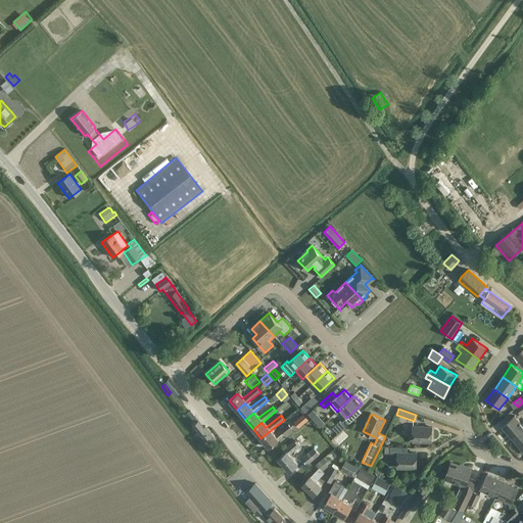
[(304,415),(294,422),(298,428),(310,420),(304,415)]
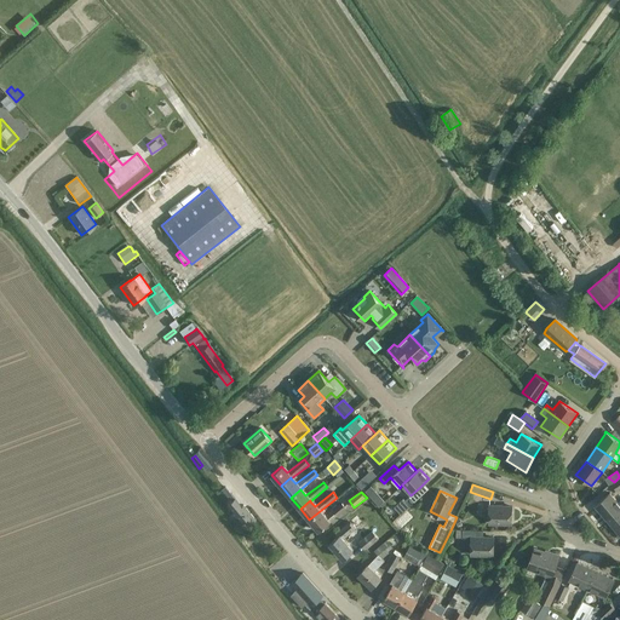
[(595,505),(608,521),(619,510),(619,506),(609,493),(595,505)]
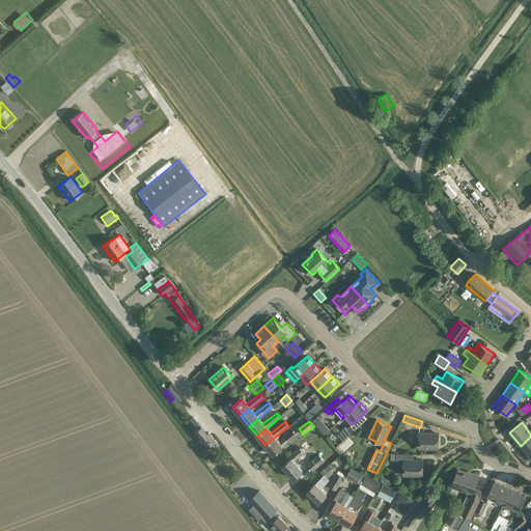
[(351,425),(346,428),(345,427),(338,435),(343,441),(355,429),(351,425)]
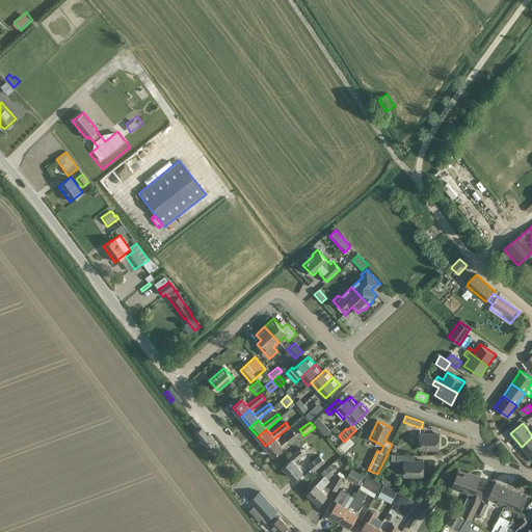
[(197,430),(194,432),(201,441),(204,446),(207,444),(212,451),(219,446),(209,433),(208,434),(202,427),(201,427),(197,430)]
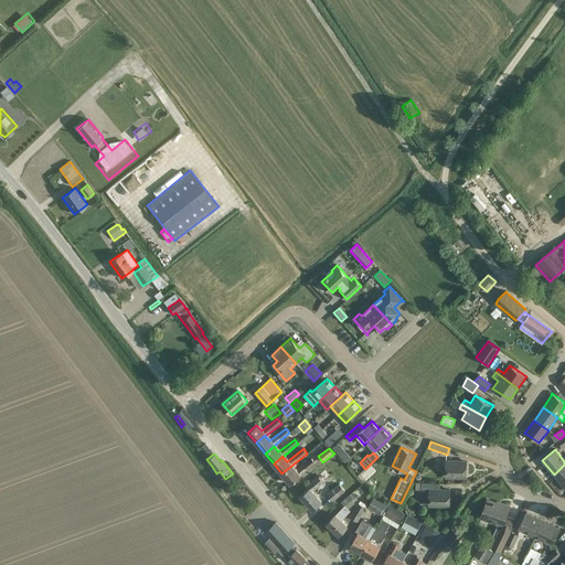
[(291,466),(281,473),(290,484),(316,464),(311,458),(296,472),(291,466)]
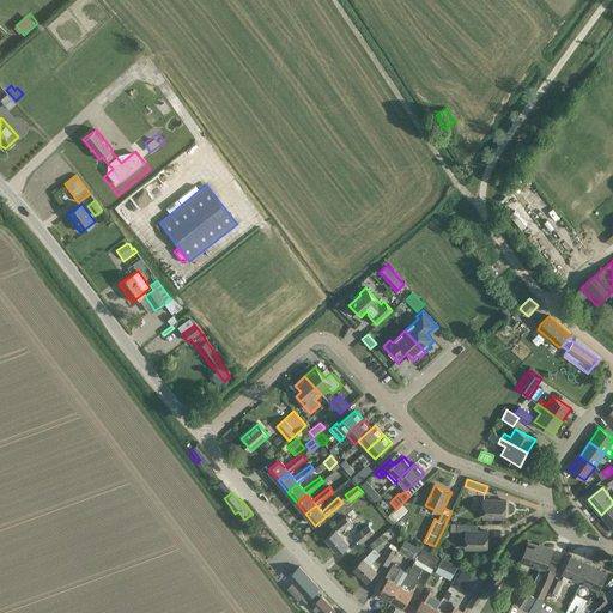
[(507,501),(484,501),(483,517),(507,517),(507,501)]
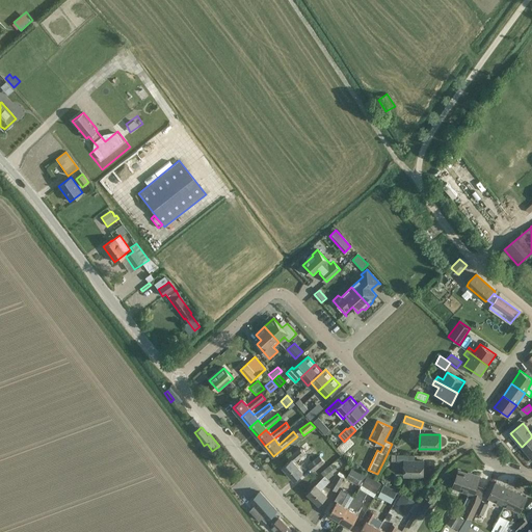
[(531,458),(531,437),(522,447),(531,458)]
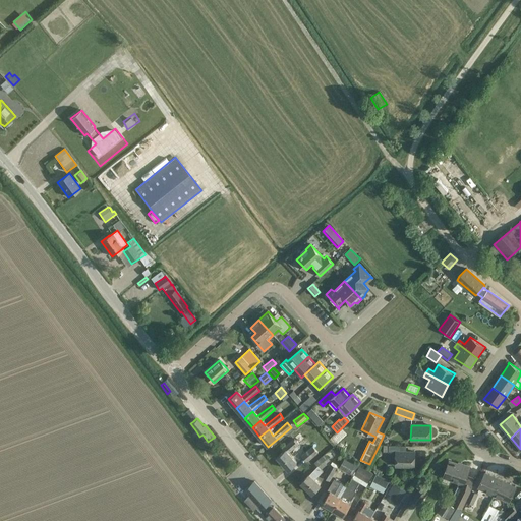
[(295,438),(299,443),(303,439),(299,433),(295,438)]
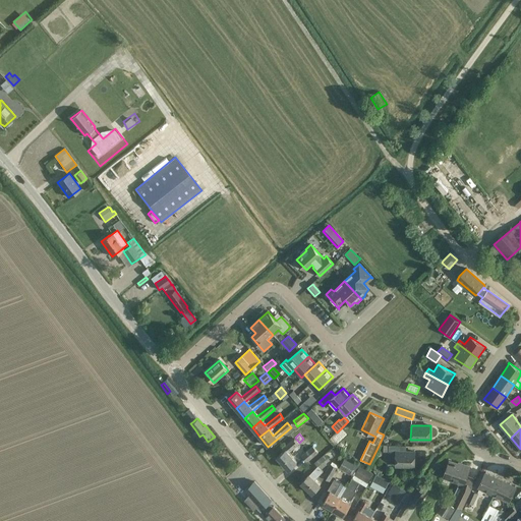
[(288,469),(295,463),(288,454),(296,447),(291,441),(282,449),(284,451),(277,457),(288,469)]
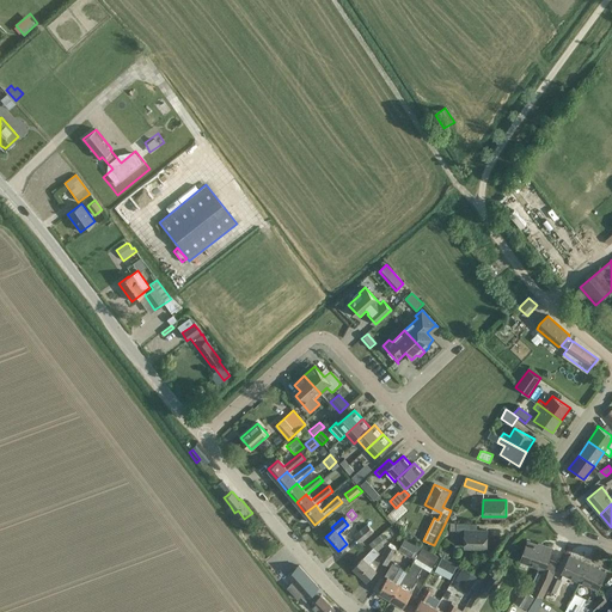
[(457,531),(458,531),(458,533),(459,536),(460,537),(461,538),(465,538),(464,548),(488,549),(488,531),(471,531),(471,524),(457,524),(457,531)]
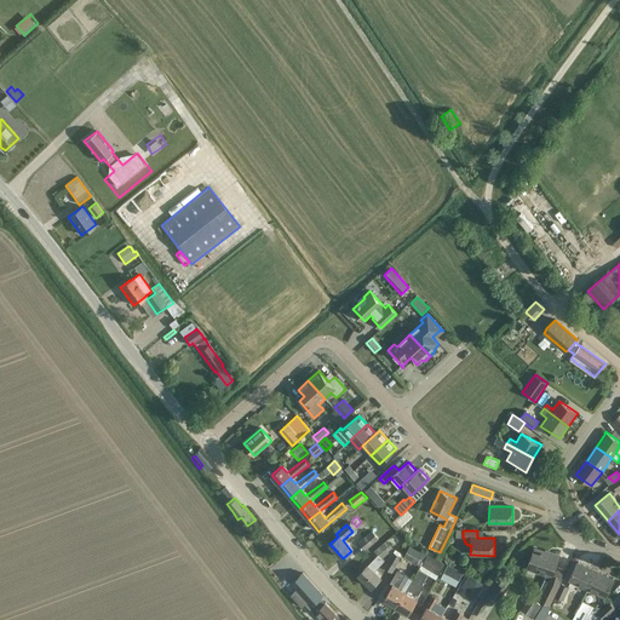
[(378,539),(372,532),(357,544),(363,551),(378,539)]
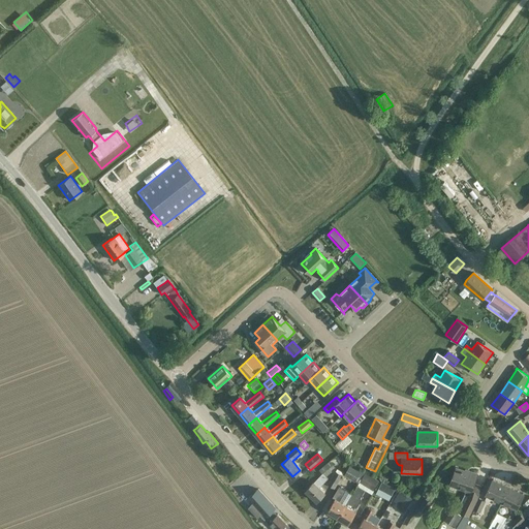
[(314,481),(313,483),(306,491),(317,501),(325,492),(320,486),(328,478),(327,477),(332,471),(331,470),(335,467),(330,462),(319,471),(322,474),(314,483),(314,481)]
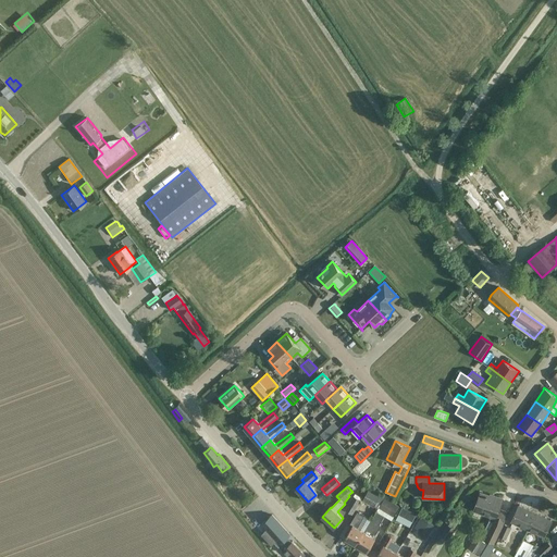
[(368,491),(362,500),(374,507),(380,497),(368,491)]
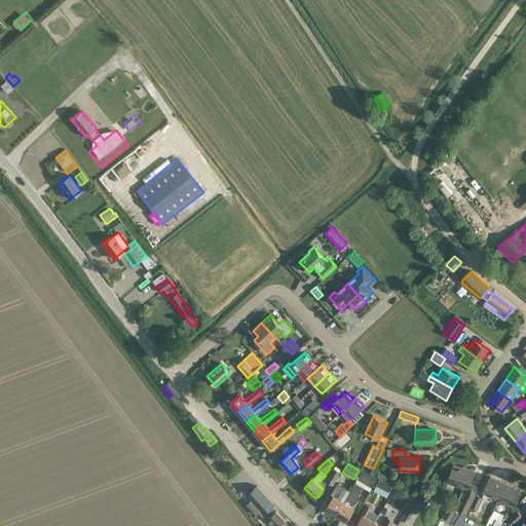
[(466,494),(462,502),(458,510),(466,514),(471,506),(474,499),(473,499),(479,484),(472,481),(475,472),(467,470),(467,471),(453,465),(448,482),(467,489),(466,494)]
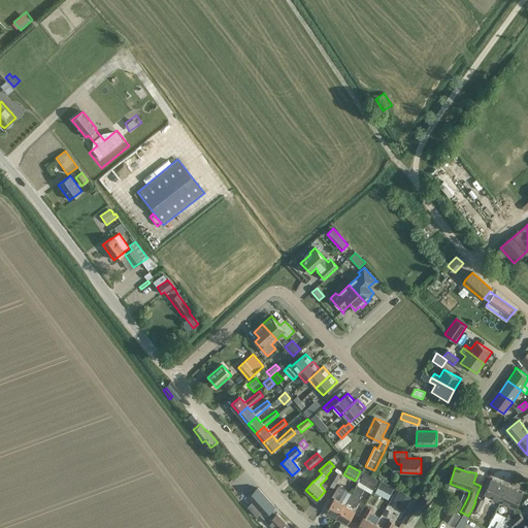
[(336,468),(334,470),(326,485),(333,489),(341,474),(343,472),(336,468)]
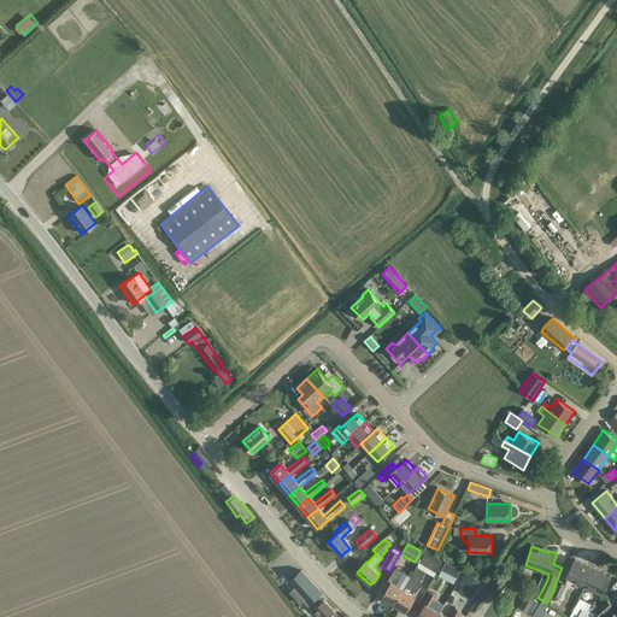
[(421,564),(435,573),(441,562),(427,553),(421,564)]
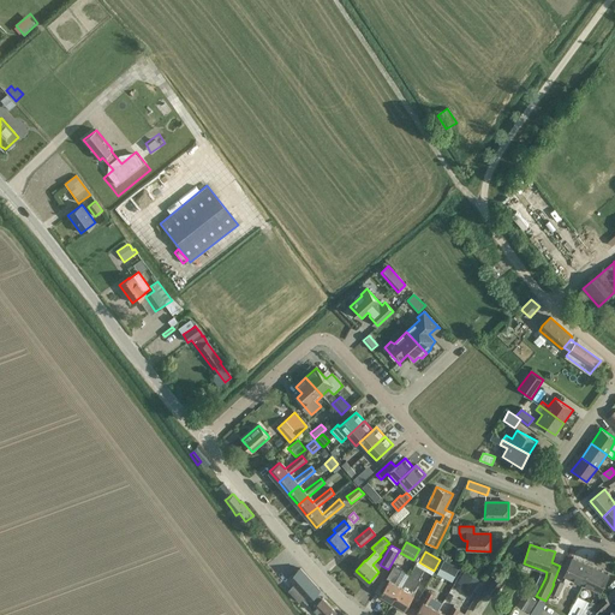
[(573,557),(568,568),(565,577),(583,585),(591,566),(573,557)]
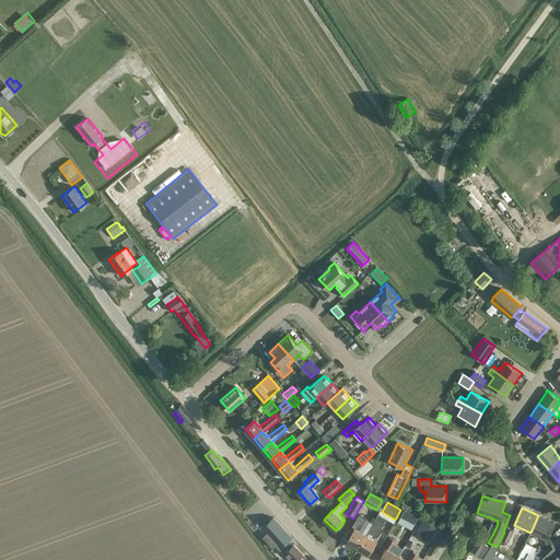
[(405,510),(397,523),(411,531),(419,517),(405,510)]
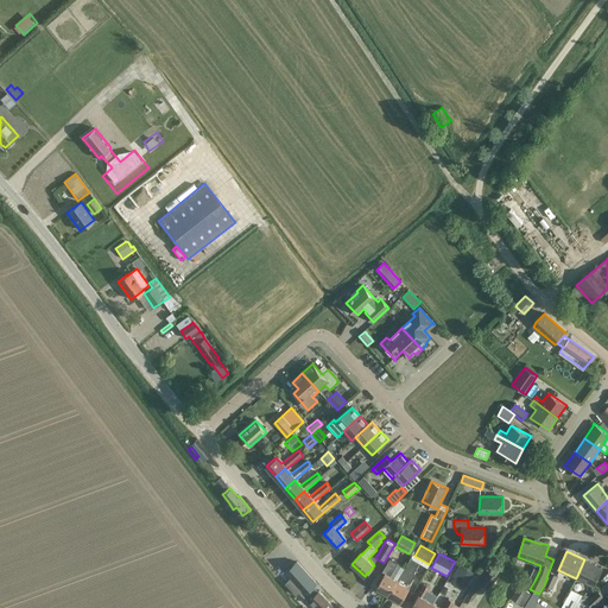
[(397,581),(388,595),(401,602),(407,591),(410,588),(405,586),(407,582),(410,583),(416,574),(413,572),(419,563),(417,562),(411,558),(410,558),(404,568),(397,581)]
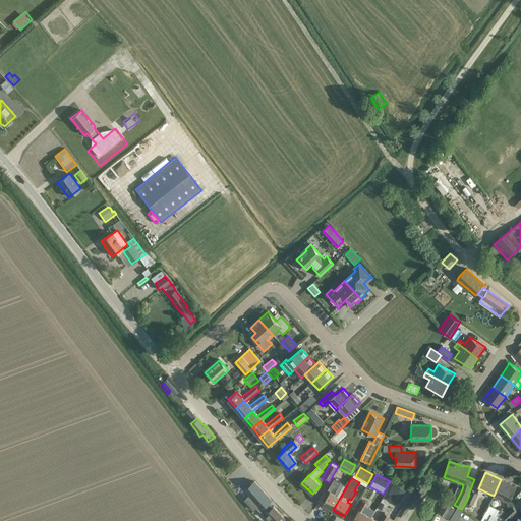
[(340,498),(334,494),(341,483),(334,479),(328,490),(330,491),(323,503),(333,510),(340,498)]
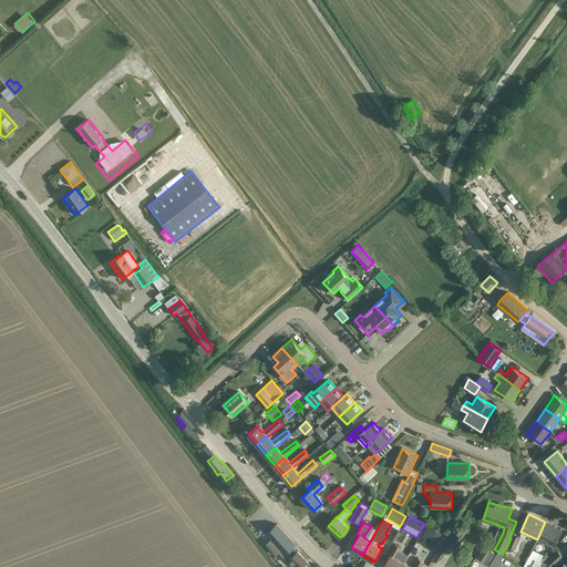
[(545,522),(537,539),(554,547),(562,529),(545,522)]
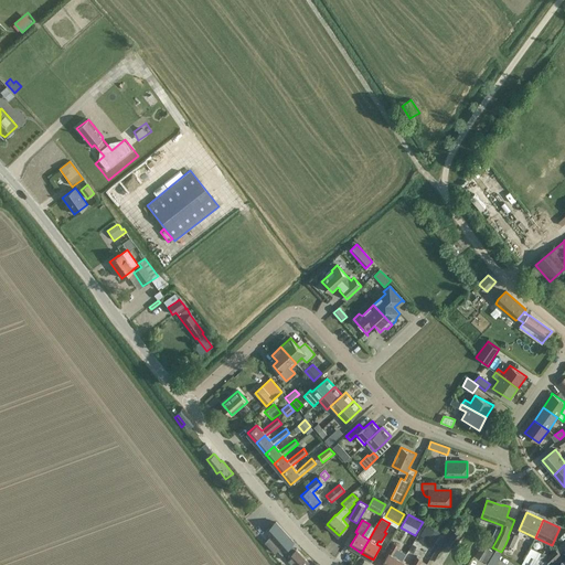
[(279,551),(292,564),(311,564),(297,548),(295,551),(290,545),(294,542),(276,523),(266,532),(270,537),(265,542),(276,553),(280,548),(281,550),(279,551)]
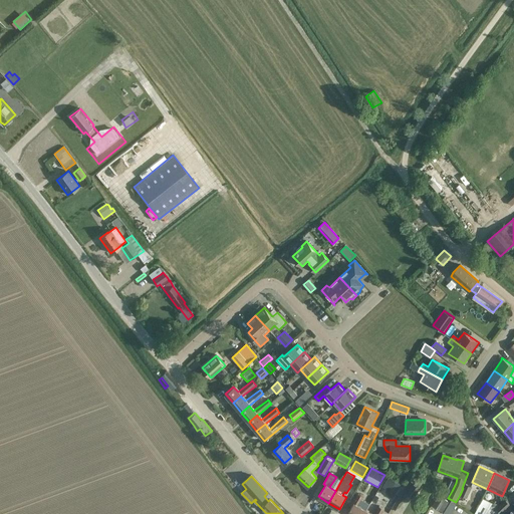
[(389,477),(382,487),(384,489),(382,492),(393,498),(401,485),(389,477)]
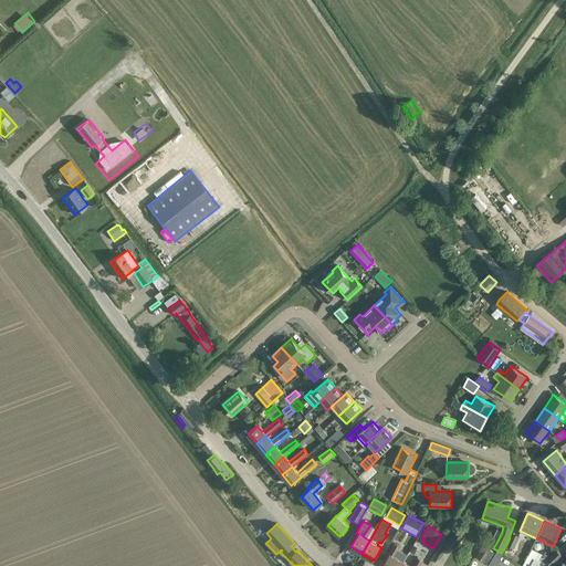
[(456,548),(464,535),(457,530),(448,544),(456,548)]
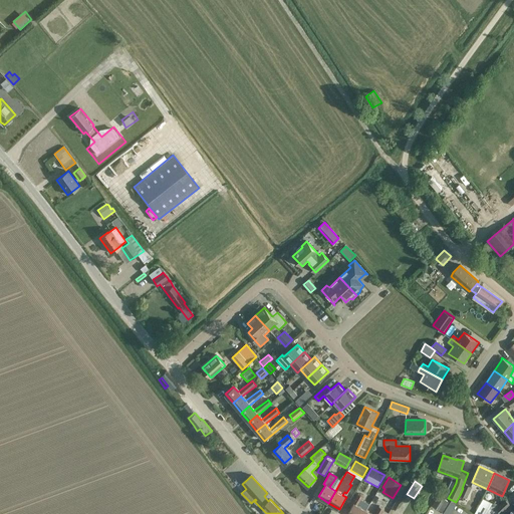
[(463,488),(460,495),(466,498),(471,488),(465,485),(463,488)]
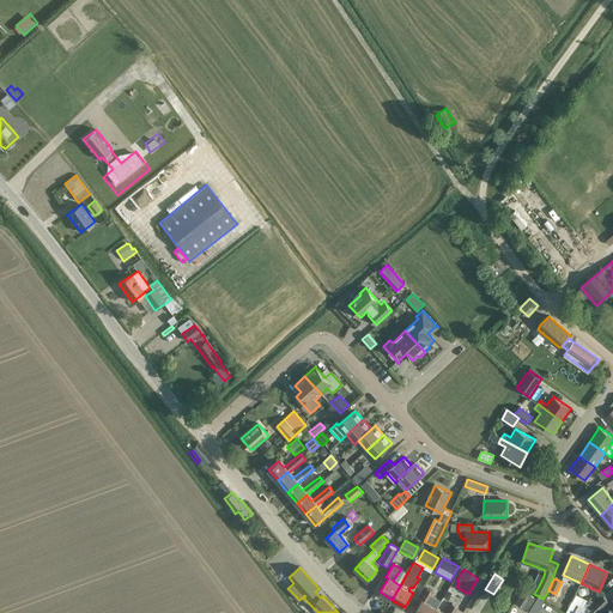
[(434,594),(426,590),(420,599),(423,600),(414,612),(434,612),(437,608),(428,602),(434,594)]
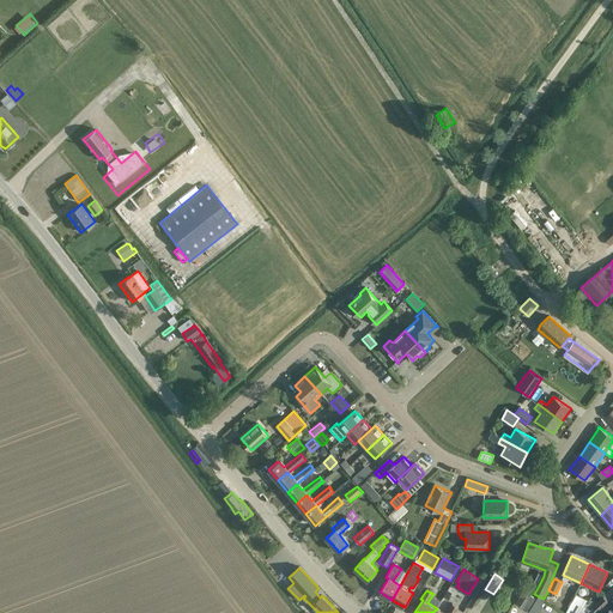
[(523,592),(515,604),(523,610),(523,608),(526,605),(530,596),(523,592)]
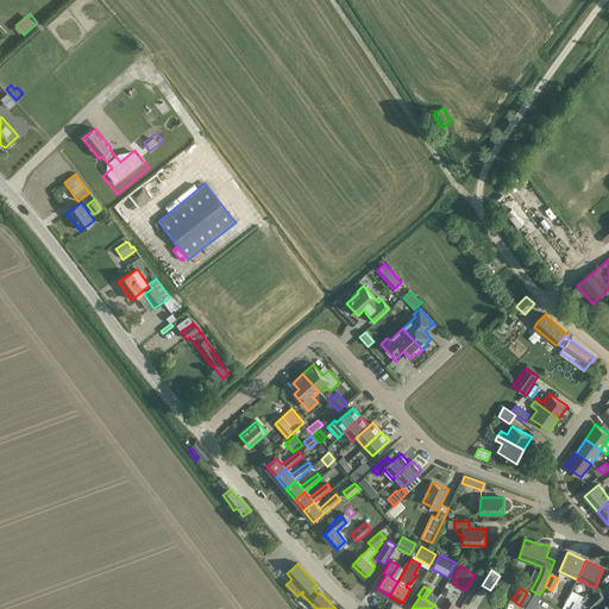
[(540,597),(534,594),(529,602),(535,604),(540,597)]
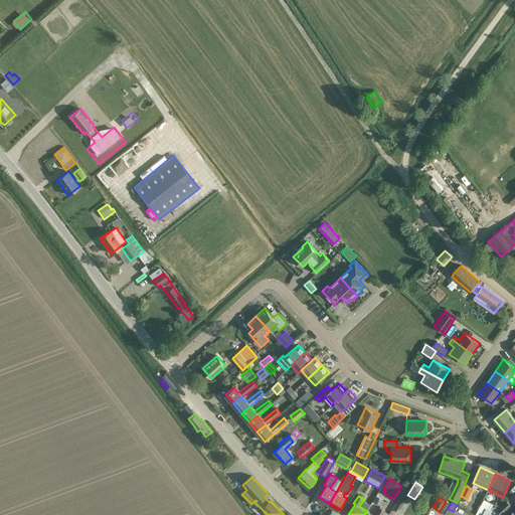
[(505,502),(498,511),(502,514),(510,506),(505,502)]
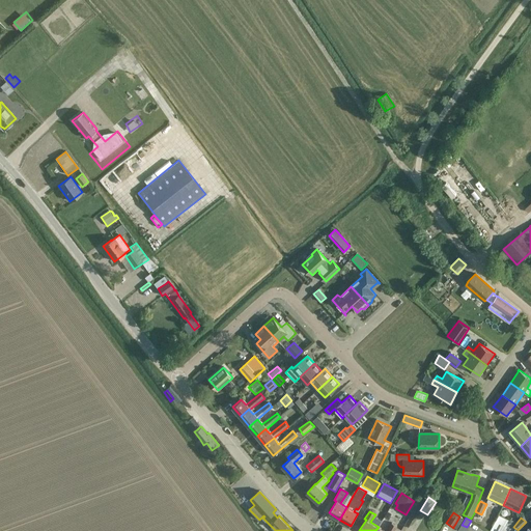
[(492,530),(504,530),(507,529),(496,522),(491,530),(492,530)]
